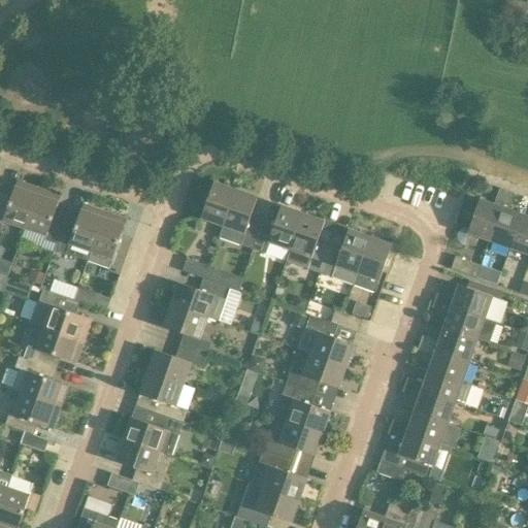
[(39,188),(17,180),(10,200),(0,196),(0,223),(2,225),(4,220),(25,228),(39,188)]
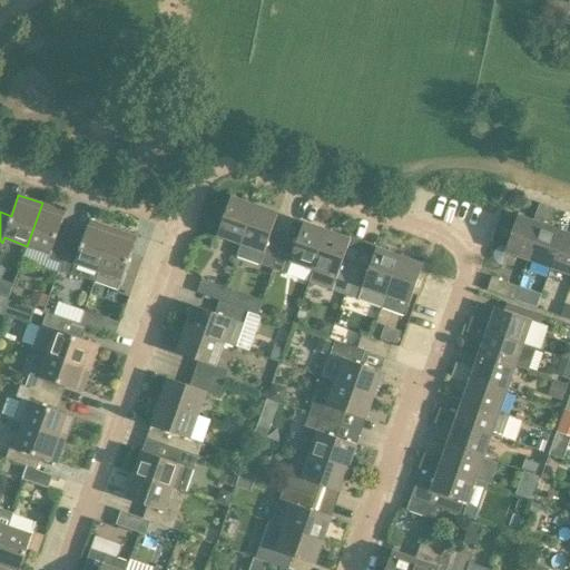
[(231,196),(217,235),(241,243),(255,204),(231,196)]
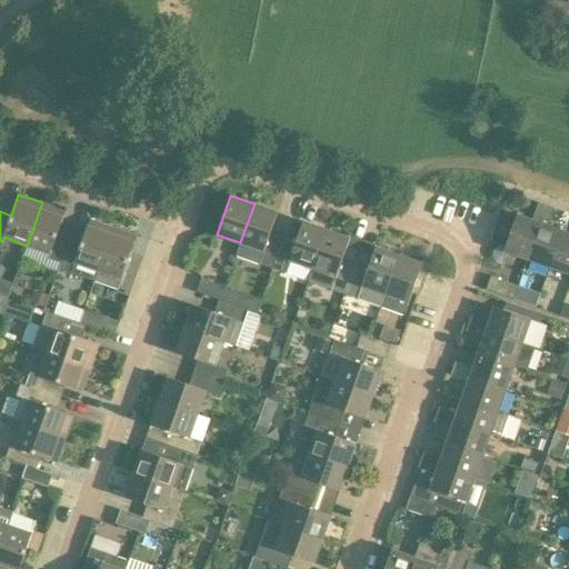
[(50,253),(48,258),(61,262),(70,236),(58,231),(65,211),(42,202),(27,246),(50,253)]
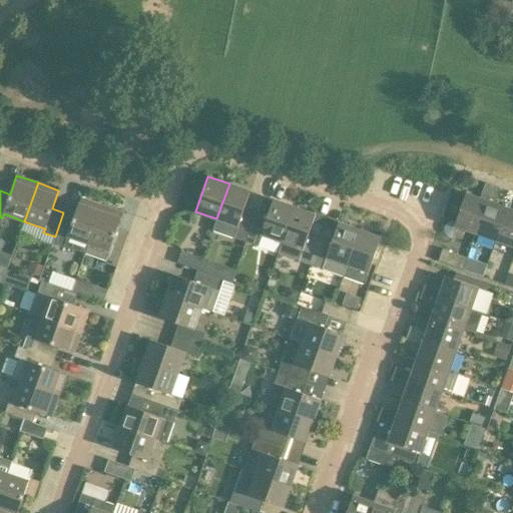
[(485,182),(480,198),(466,193),(454,225),(476,233),(493,184),(485,182)]
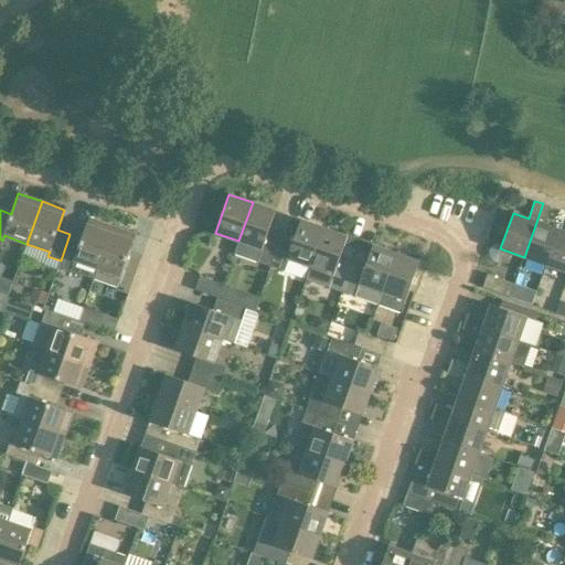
[(253,202),(238,241),(234,254),(257,262),(268,266),(270,266),(280,237),(267,233),(275,211),(253,202)]
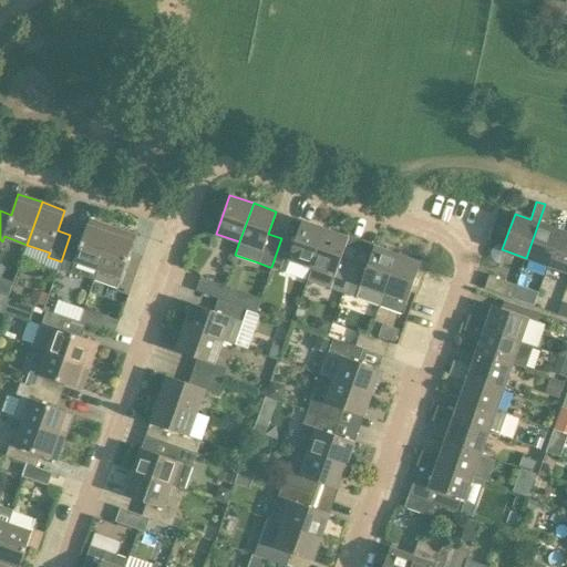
[(546,224),(552,207),(545,204),(526,258),(548,266),(560,229),(546,224)]
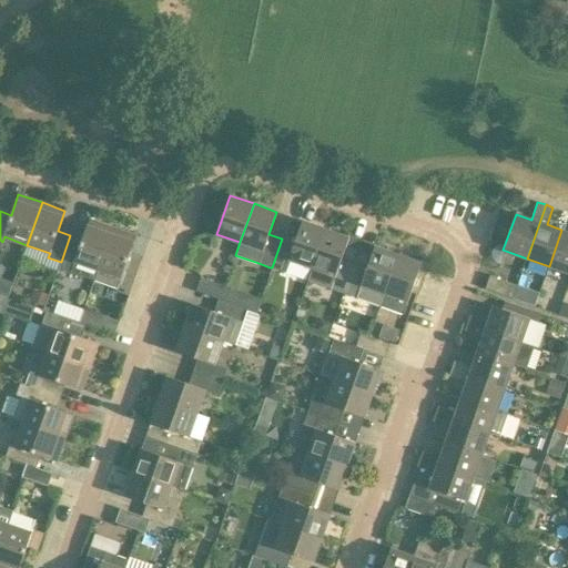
[(70,235),(61,262),(59,269),(94,281),(99,270),(98,270),(113,227),(90,219),(82,240),(70,235)]
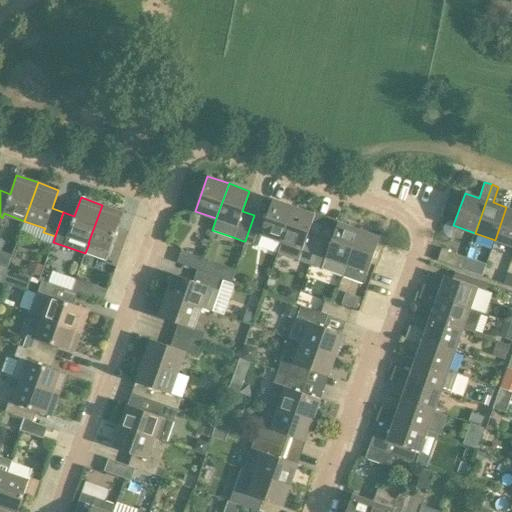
[(294,206),(272,199),(265,219),(254,215),(245,241),(256,245),(260,234),(281,241),(294,206)]
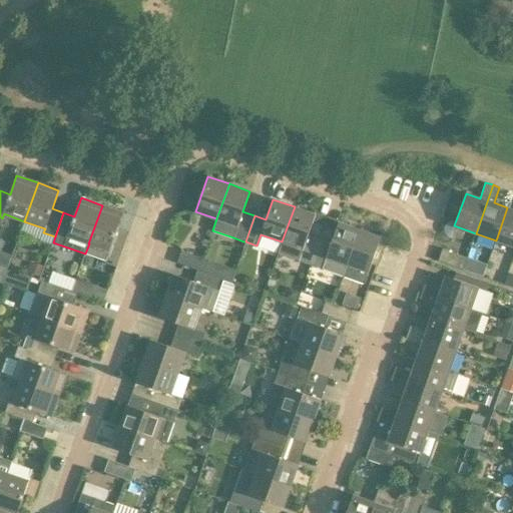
[(116,267),(127,235),(116,231),(122,212),(102,205),(88,243),(89,243),(85,253),(105,261),(104,263),(116,267)]
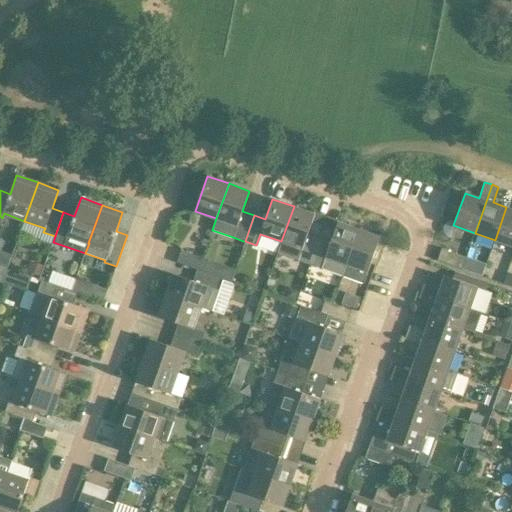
[(319,238),(308,234),(315,214),(294,206),(281,241),(282,241),(278,253),(310,264),(319,238)]
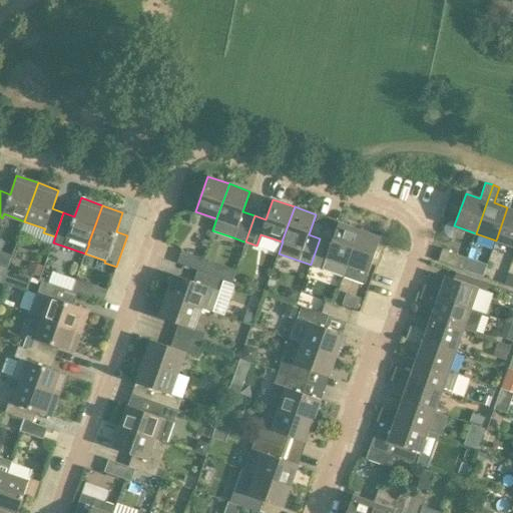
[(512,209),(507,207),(496,240),(512,245),(512,209)]
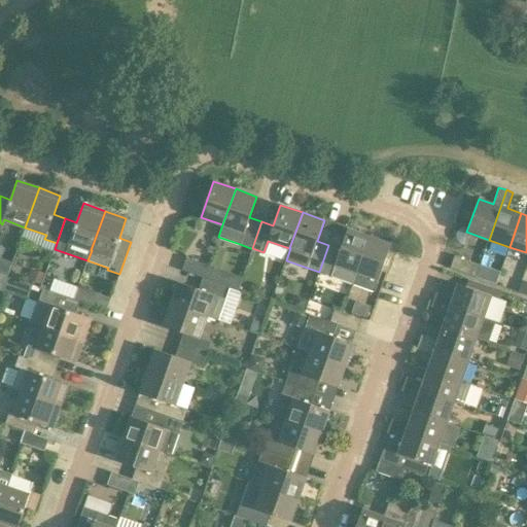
[(370,236),(348,229),(341,249),(328,245),(319,272),(352,284),(356,272),(357,272),(370,236)]
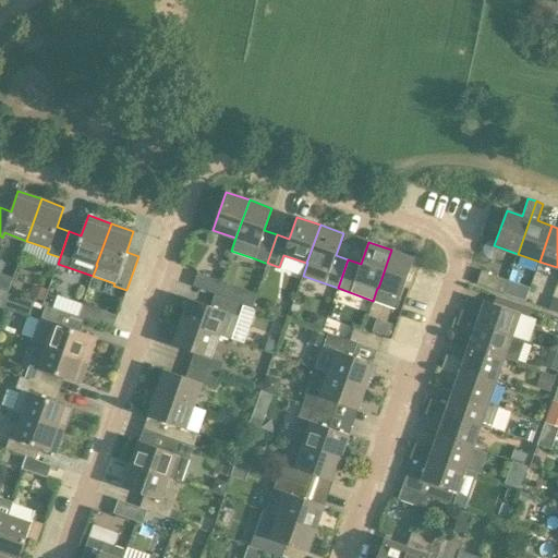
[(401,296),(414,257),(391,250),(378,288),(401,296)]
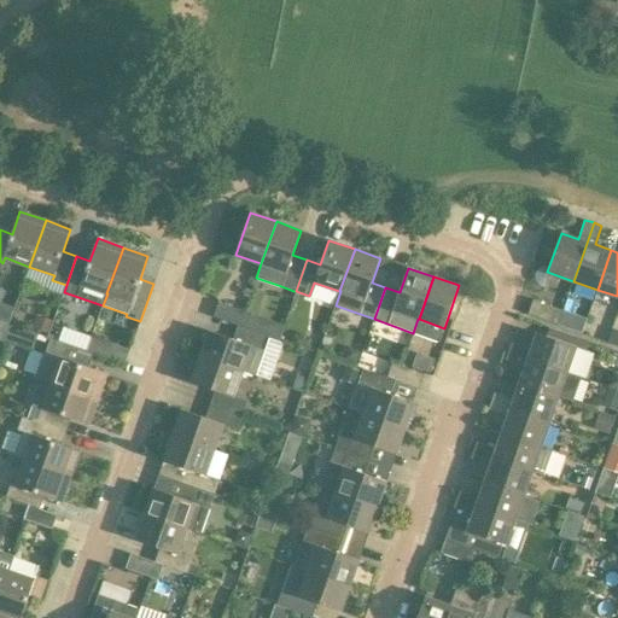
[(0,298),(0,316),(10,319),(15,302),(0,298)]
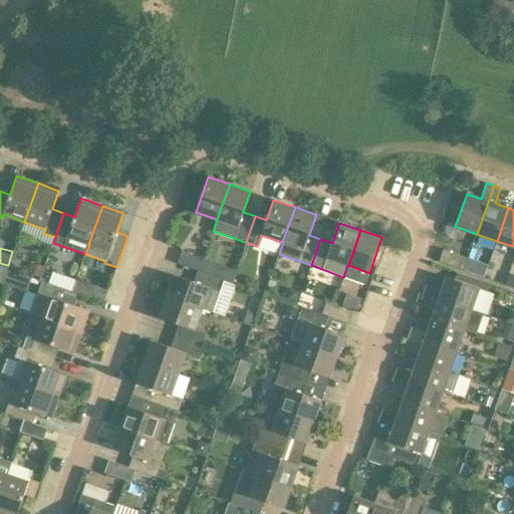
[(439,261),(464,270),(468,258),(443,249),(439,261)]
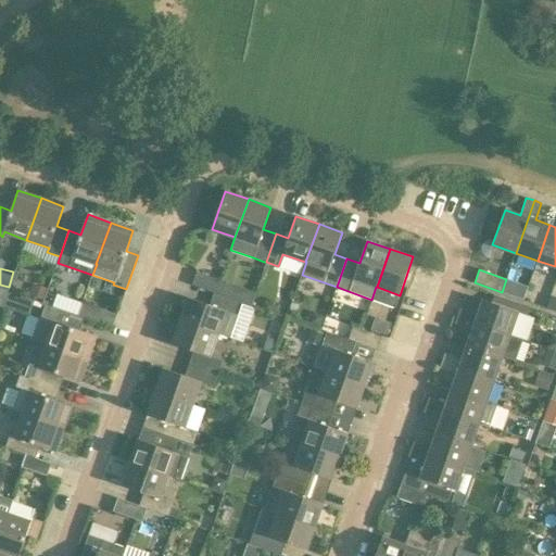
[(222,294),(226,281),(197,272),(192,285),(214,292),(222,294)]
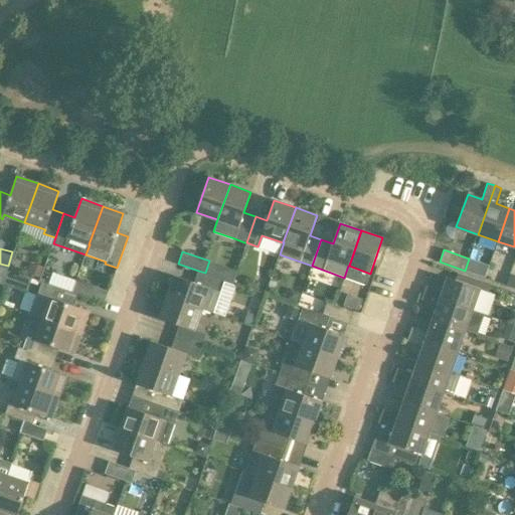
[(44,268),(30,263),(27,273),(41,278),(44,268)]
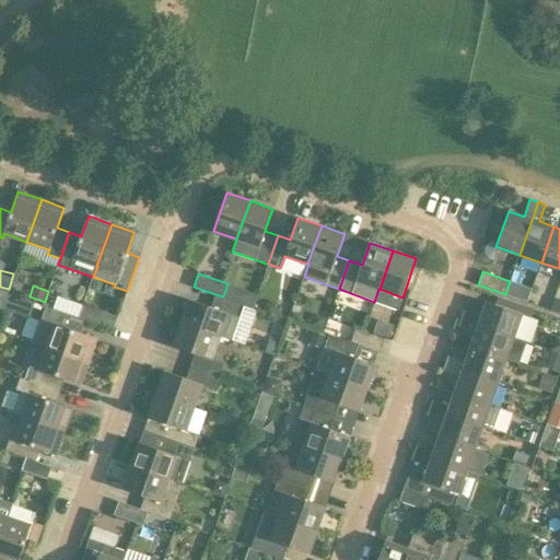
[(189,300),(182,323),(181,323),(219,337),(220,336),(232,340),(245,304),(223,296),(216,294),(211,307),(189,300)]
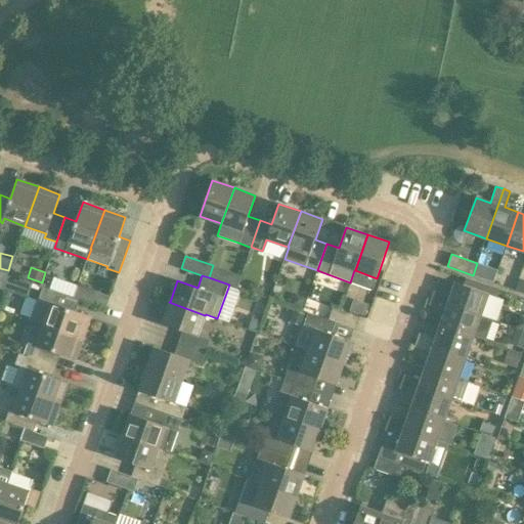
[(450,297),(434,291),(431,298),(481,316),(488,294),(497,297),(499,291),(466,278),(464,285),(455,281),(450,297)]
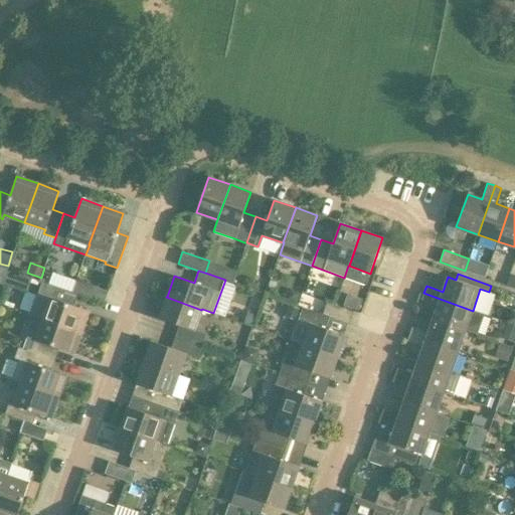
[(81,333),(89,311),(69,304),(73,293),(42,282),(38,294),(37,293),(29,315),(42,319),(81,333)]
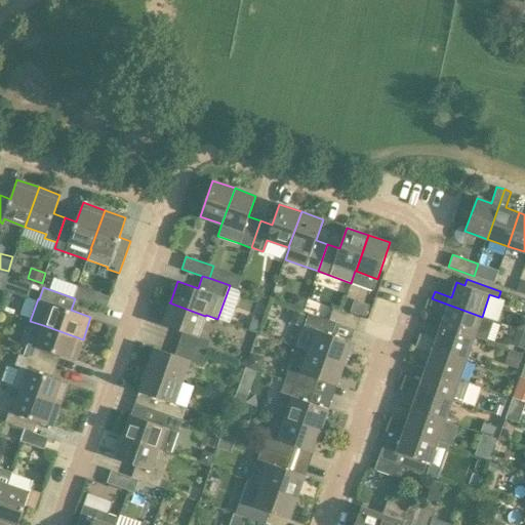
[(111,297),(94,292),(90,304),(106,310),(111,297)]
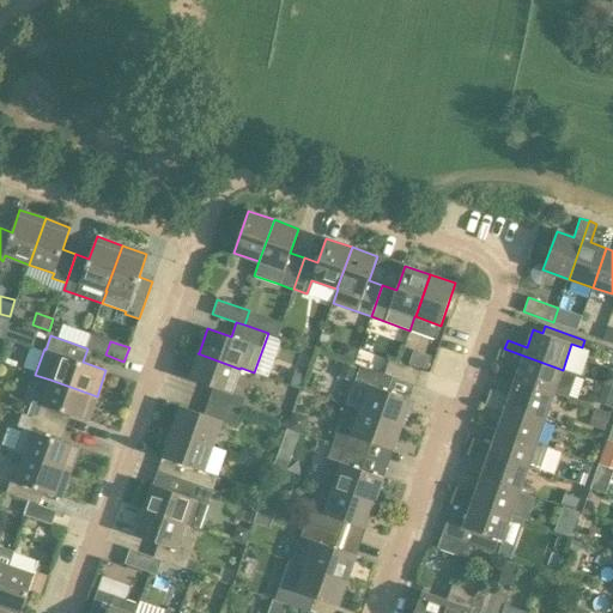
[(358,349),(346,344),(343,356),(353,360),(358,349)]
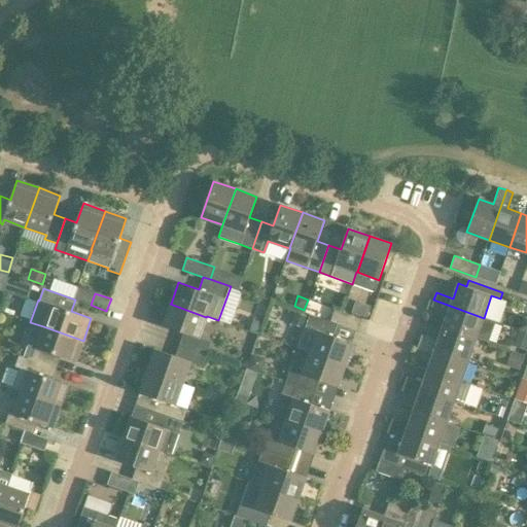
[(443,326),(476,339),(488,343),(495,322),(484,318),(433,300),(431,307),(448,312),(443,326)]
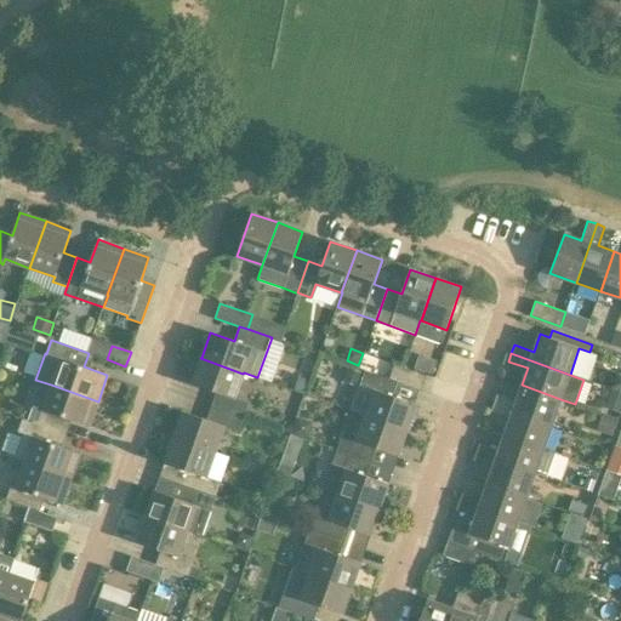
[(243,417),(249,403),(234,398),(243,374),(200,358),(192,383),(216,392),(211,406),(243,417)]
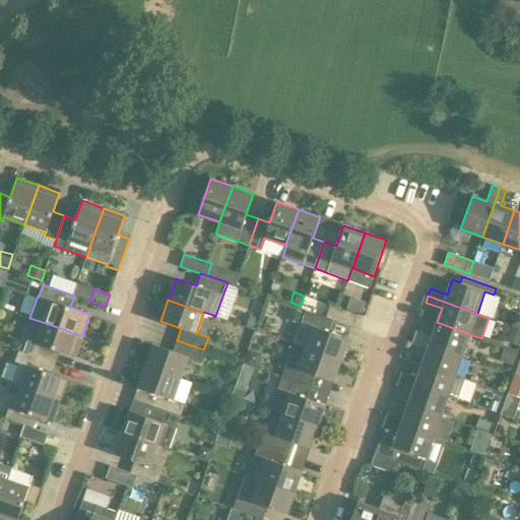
[(352,327),(356,315),(330,305),(326,317),(332,320),(352,327)]
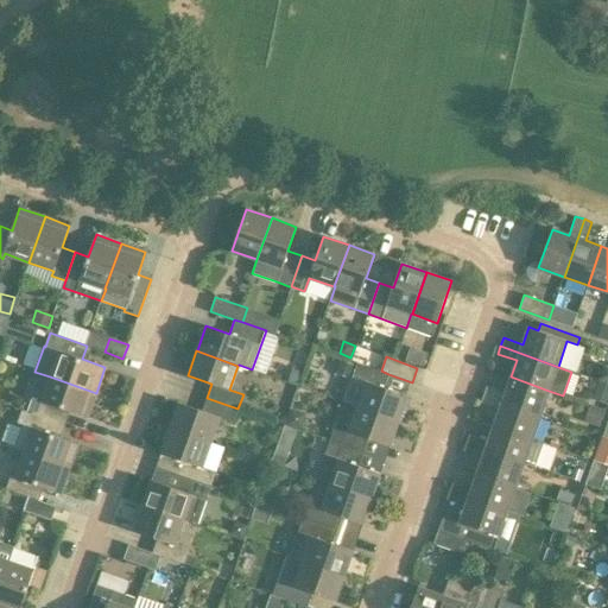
[(399,422),(407,396),(384,387),(388,374),(381,371),(358,362),(353,377),(366,381),(356,407),(399,422)]
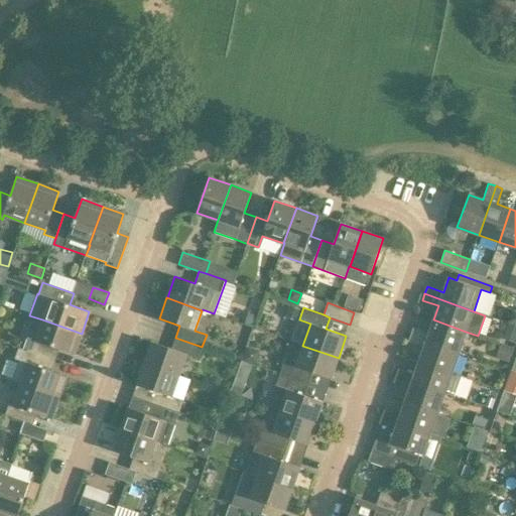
[(248,313),(244,325),(253,328),(257,316),(248,313)]
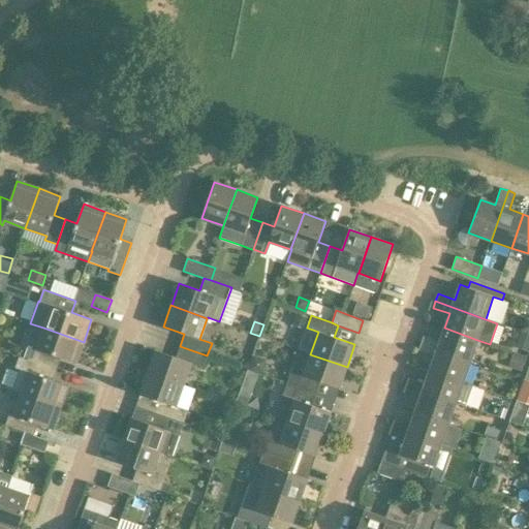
[(53,368),(57,355),(76,363),(84,342),(43,328),(36,348),(32,347),(28,360),(53,368)]
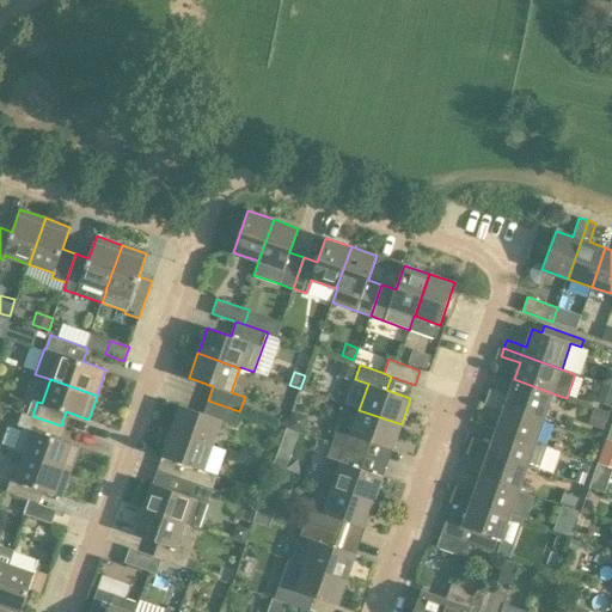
[(490,389),(487,397),(544,417),(552,393),(514,379),(508,395),(490,389)]
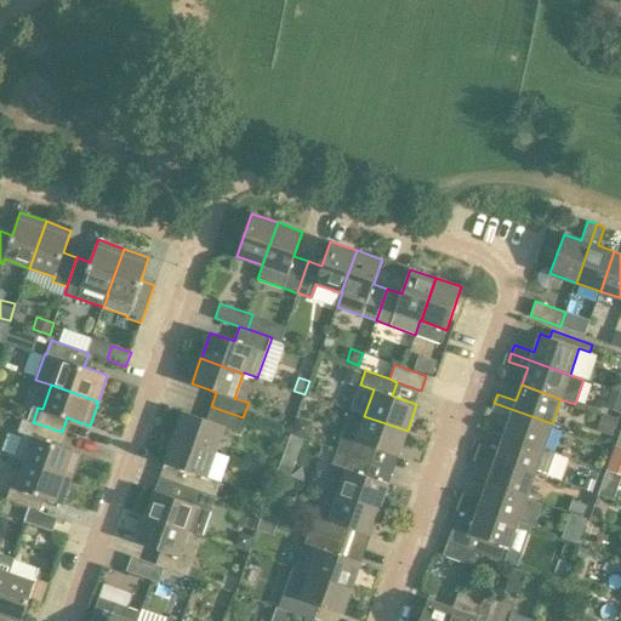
[(620,414),(620,409),(620,394),(613,391),(607,409),(620,414)]
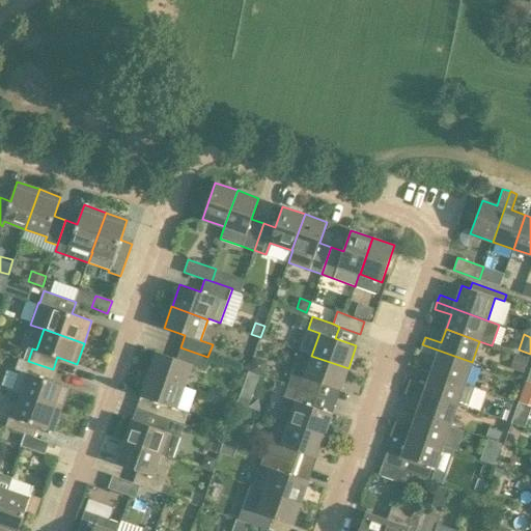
[(420,352),(437,357),(431,371),(465,384),(465,383),(472,362),(422,344),(420,352)]
